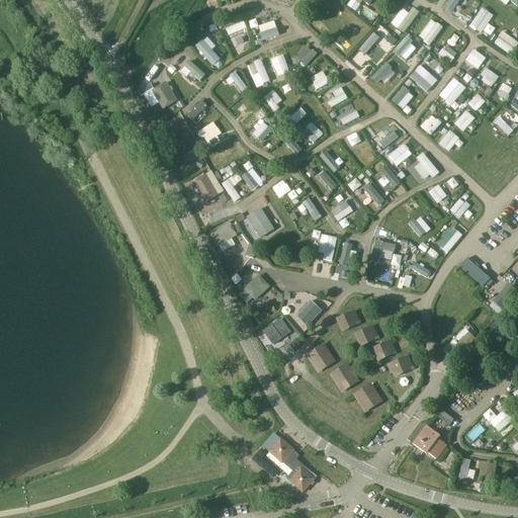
[(517,0),(499,0),(507,7),(508,5),(514,11),(517,6),(517,0)]
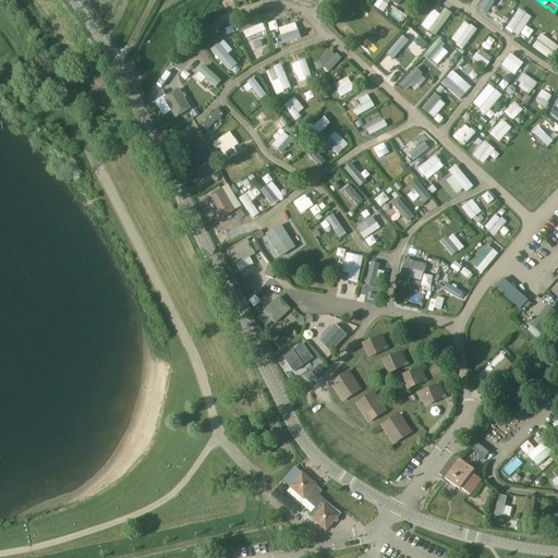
[(443,24),(451,10),(443,5),(434,20),(443,24)]
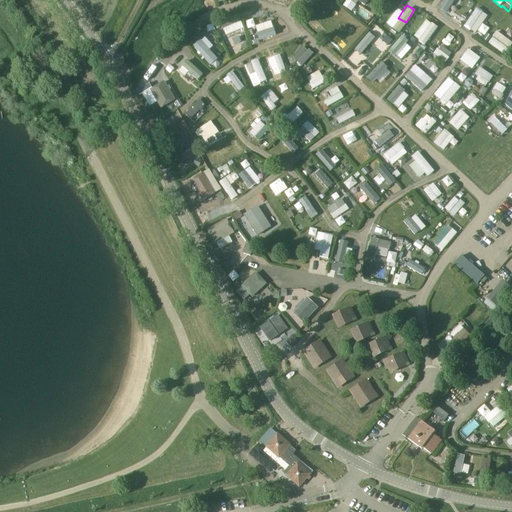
[(463,24),(468,14),(453,5),(450,10),(454,11),(450,17),(463,24)]
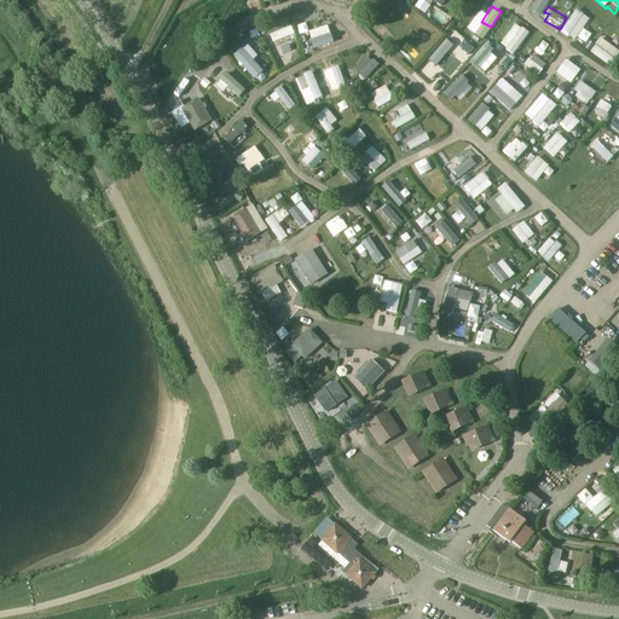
[(578,9),(561,32),(574,41),(591,18),(578,9)]
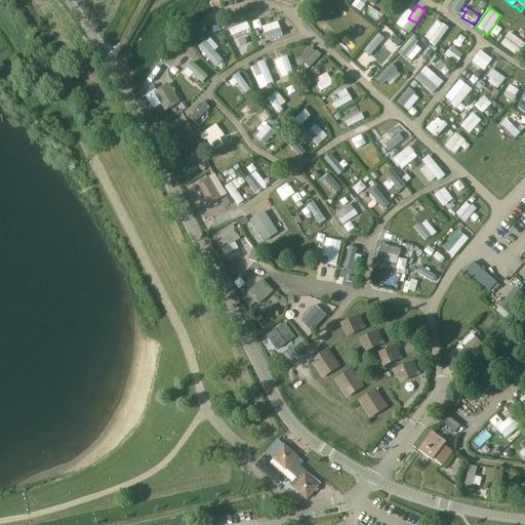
[(244,14),(223,25),(235,52),(251,46),(245,34),(251,31),(244,14)]
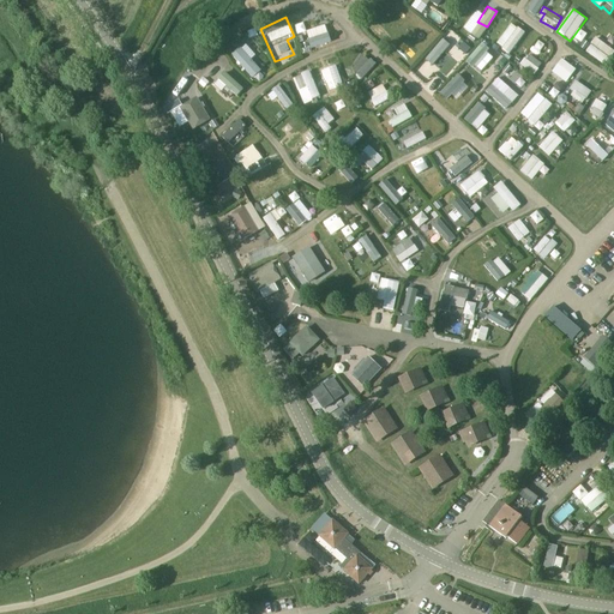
[(298,34),(306,31),(304,23),(295,25),(298,34)]
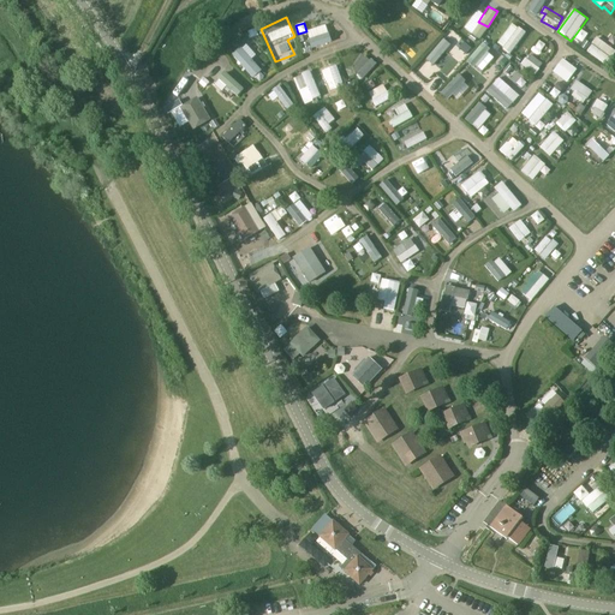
[(496,45),(511,54),(526,33),(513,23),(496,45)]
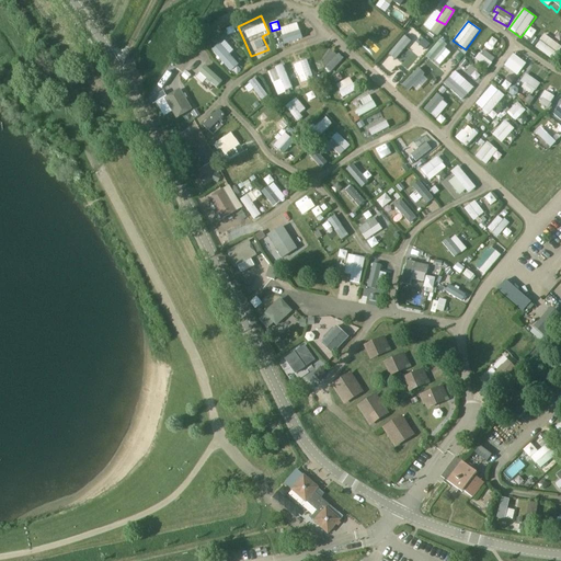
[(279,27),(284,44),(302,38),(298,22),(279,27)]
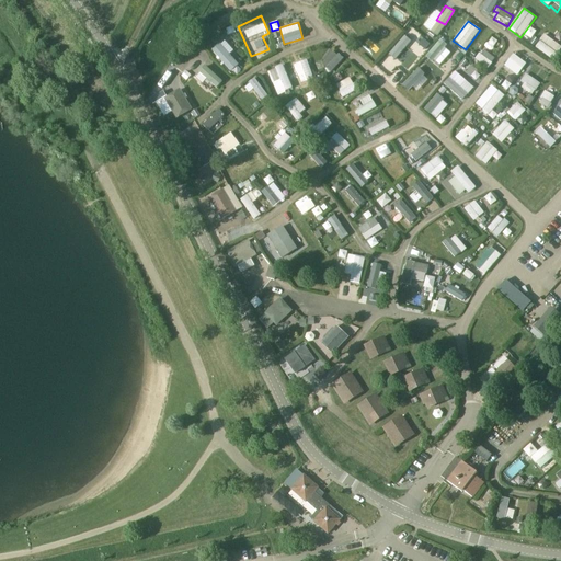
[(531,39),(536,30),(528,26),(524,35),(531,39)]
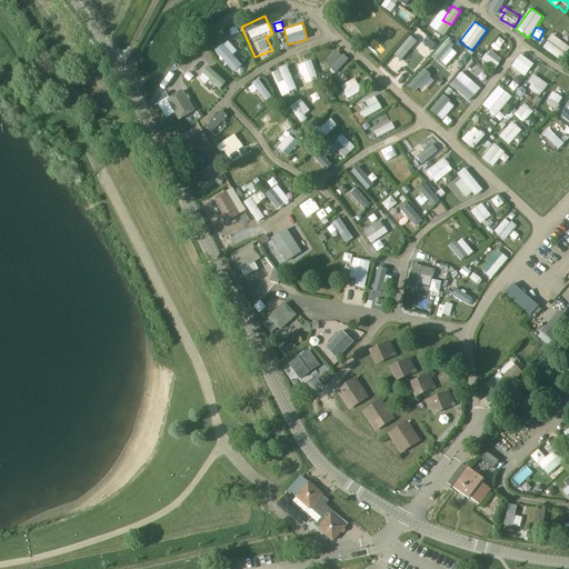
[(568,33),(568,32),(561,40),(552,33),(542,47),(560,60),(568,49),(568,46),(566,45),(568,40),(568,33)]
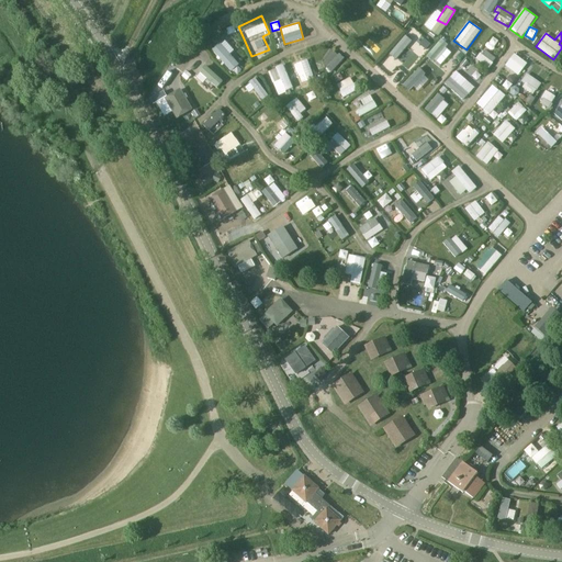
[(366,43),(377,53),(383,45),(372,35),(366,43)]
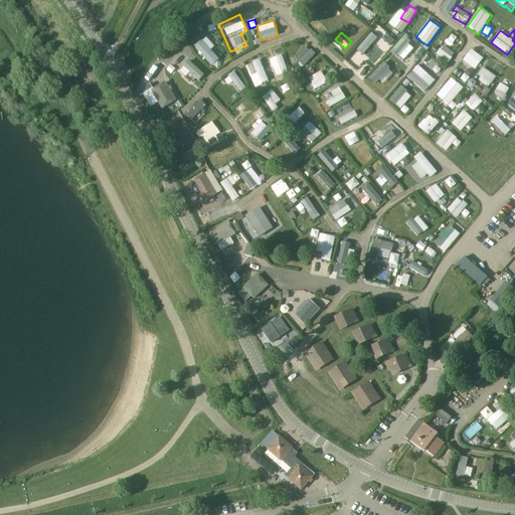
[(454,42),(458,37),(452,33),(448,39),(454,42)]
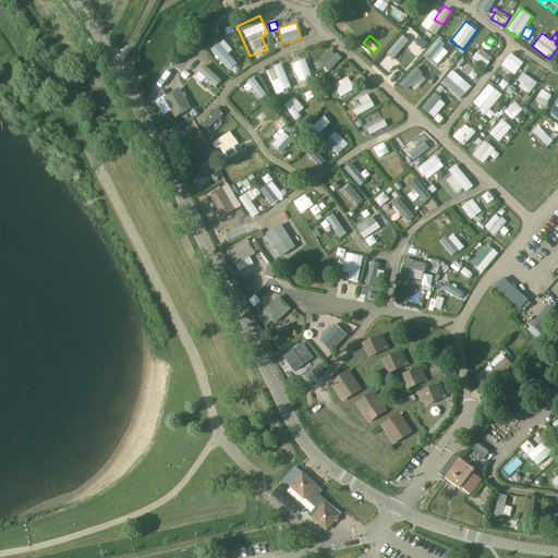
[(223,39),(211,51),(230,71),(239,64),(229,53),(233,50),(223,39)]
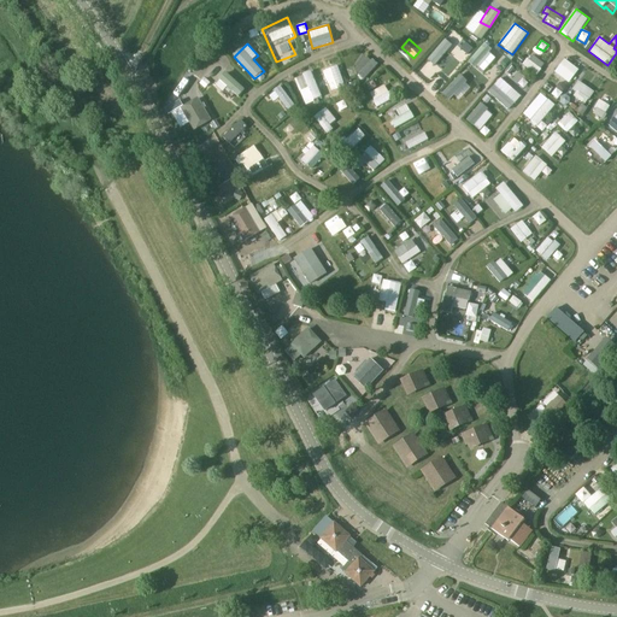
[(536,76),(546,65),(532,53),(523,65),(536,76)]
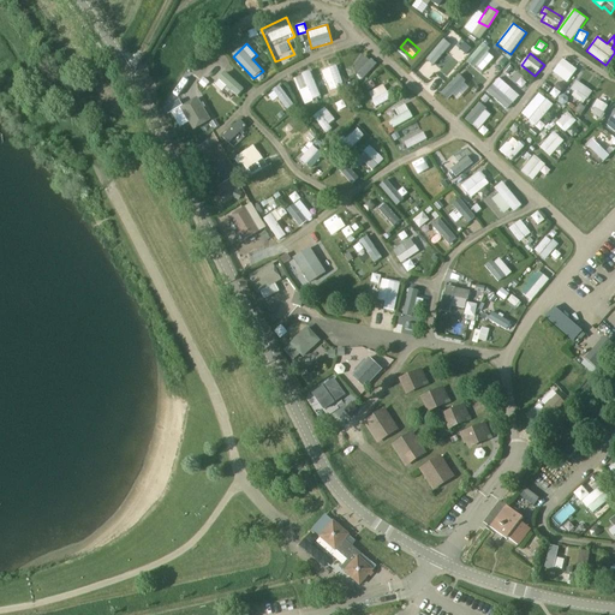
[(347,72),(351,75),(353,72),(360,81),(376,65),(366,54),(347,72)]
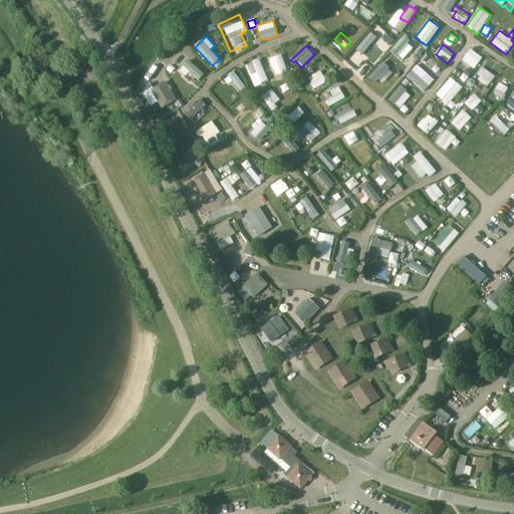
[(355,53),(362,61),(371,54),(363,45),(355,53)]
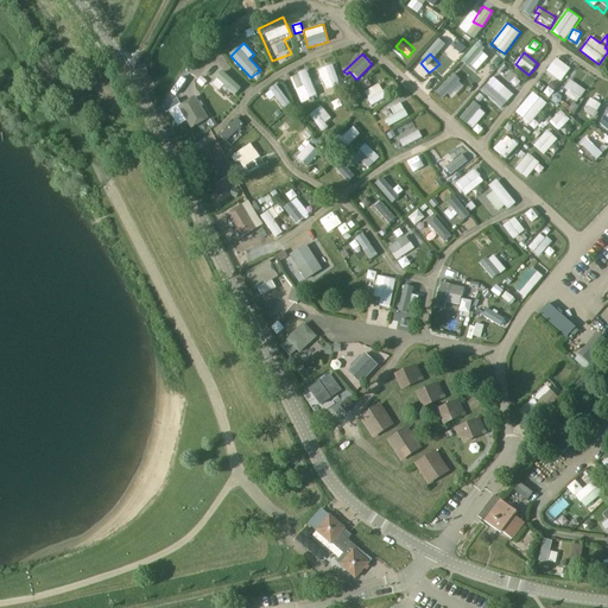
[(324,89),(340,84),(333,64),(318,69),(324,89)]
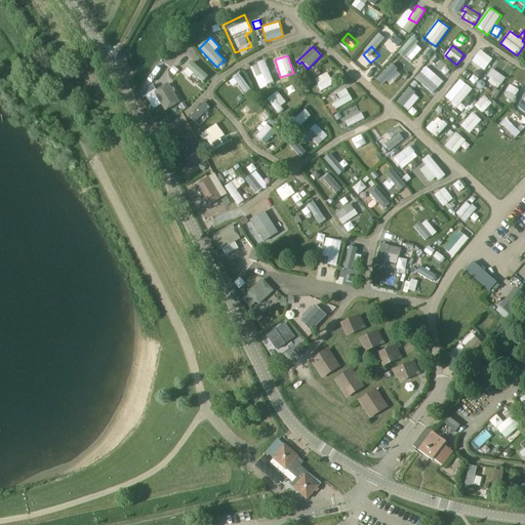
[(480,57),(472,68),(479,74),(488,65),(480,57)]
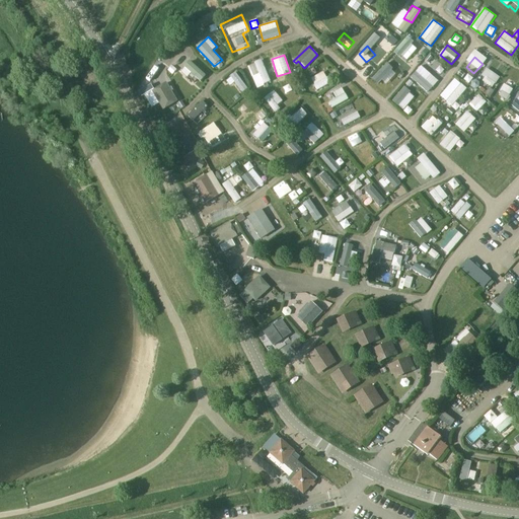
[(256,87),(270,83),(264,60),(249,64),(256,87)]
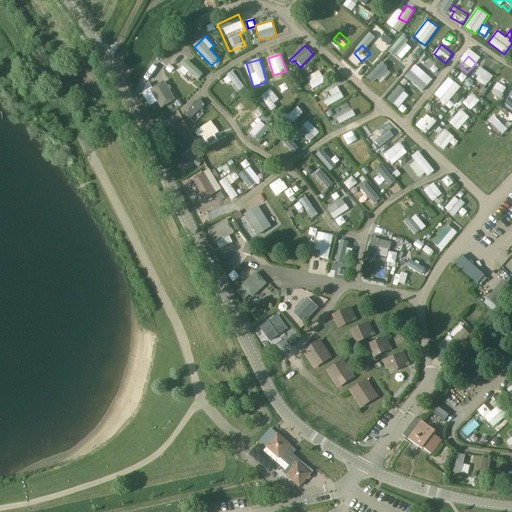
[(186,76),(189,72),(198,80),(204,74),(188,60),(179,70),(186,76)]
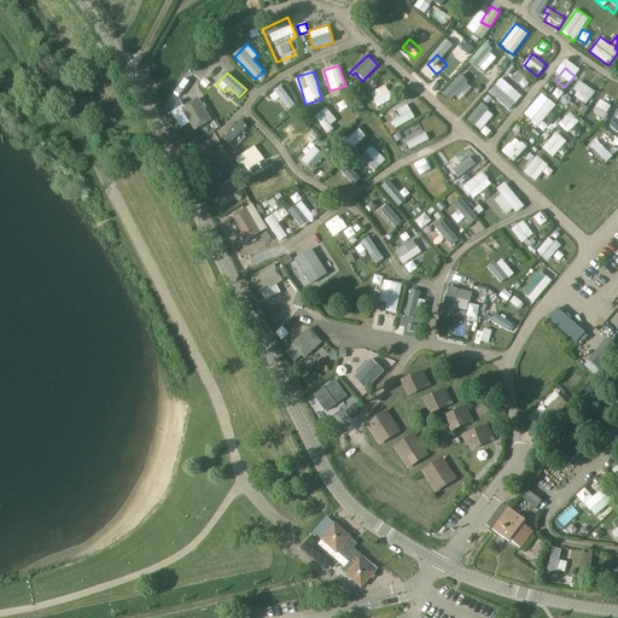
[(581,81),(572,94),(586,105),(595,92),(581,81)]
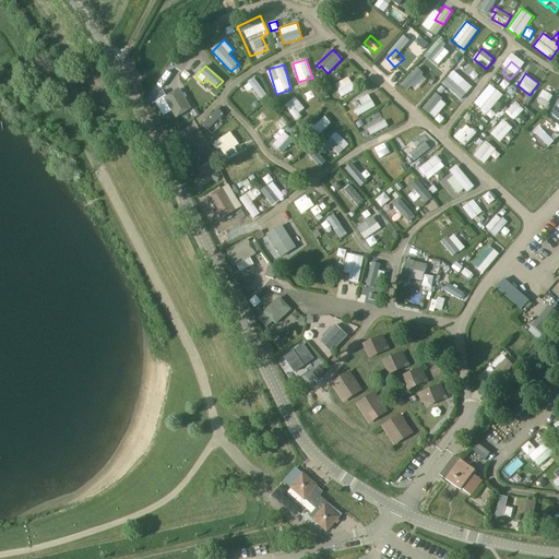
[(341,96),(357,90),(352,76),(335,83),(341,96)]
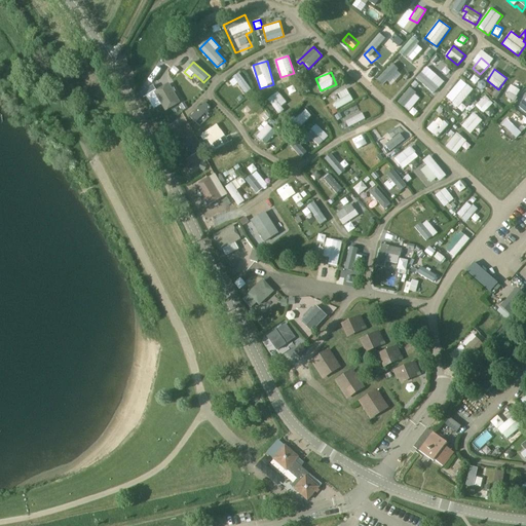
[(434,94),(439,87),(422,72),(416,78),(434,94)]
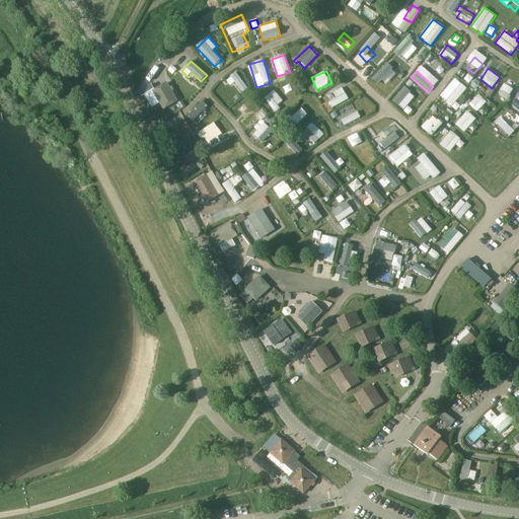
[(223,86),(233,99),(243,91),(233,78),(223,86)]
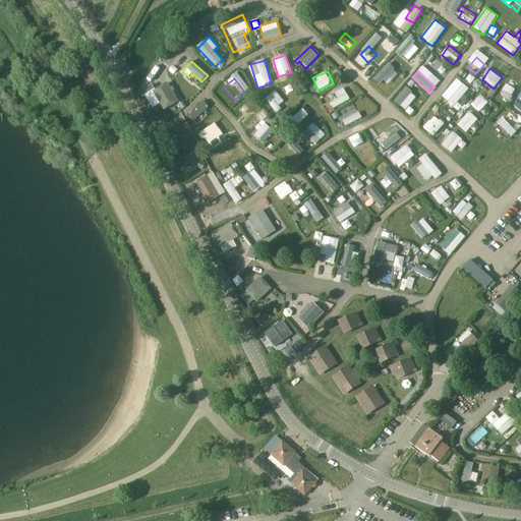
[(161,104),(163,108),(178,102),(170,82),(145,94),(152,108),(161,104)]
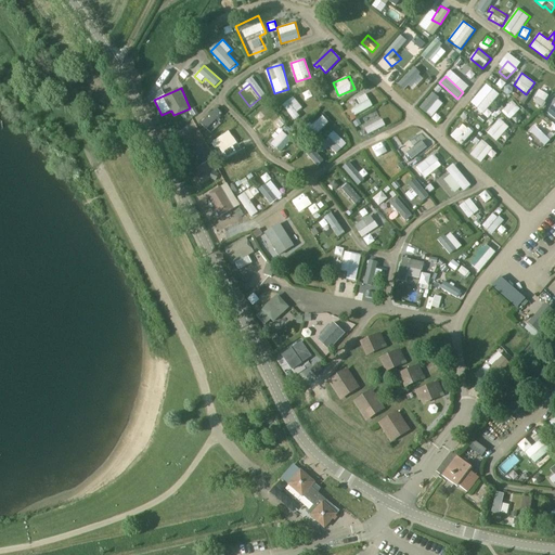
[(477,108),(483,114),(500,94),(492,89),(477,108)]
